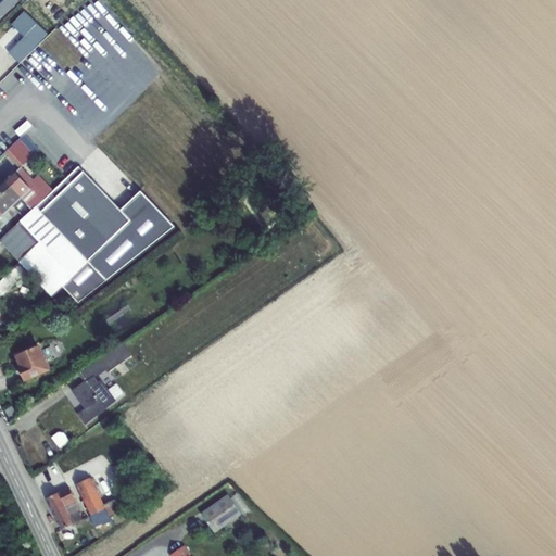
[(16,0),(0,0),(0,16),(17,0),(16,0)]
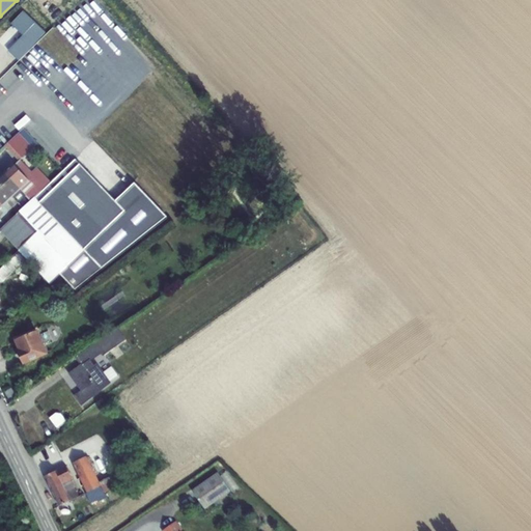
[(12,26),(0,38),(0,52),(2,55),(22,34),(12,26)]
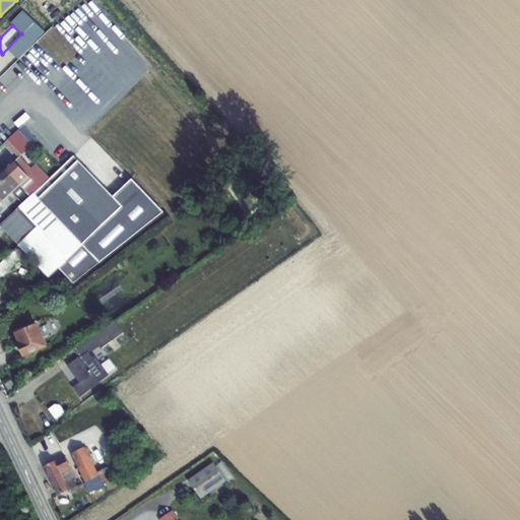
[(19,131),(8,143),(21,157),(34,147),(19,131)]
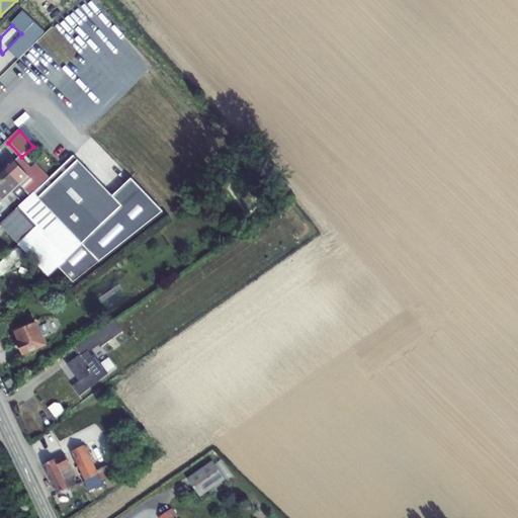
[(42,185),(38,189),(76,231),(73,234),(83,244),(59,267),(72,282),(161,213),(139,190),(120,207),(112,198),(74,156),(50,179),(42,185)]
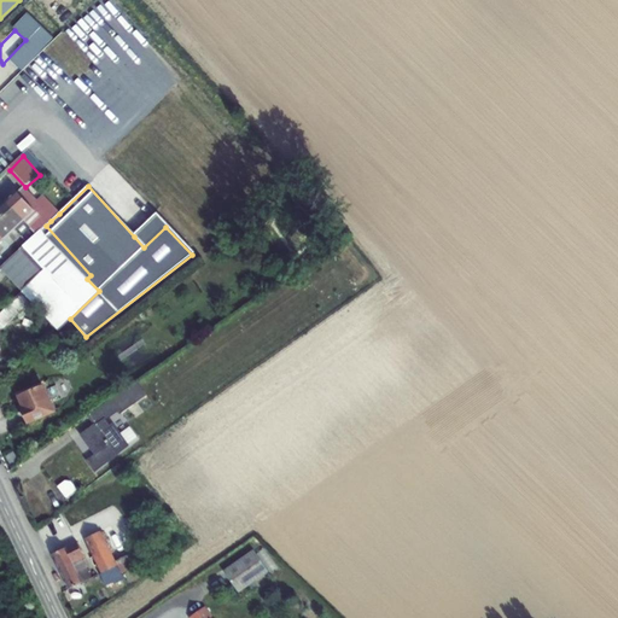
[(25,187),(9,203),(38,233),(46,226),(51,221),(36,205),(39,202),(25,187)]
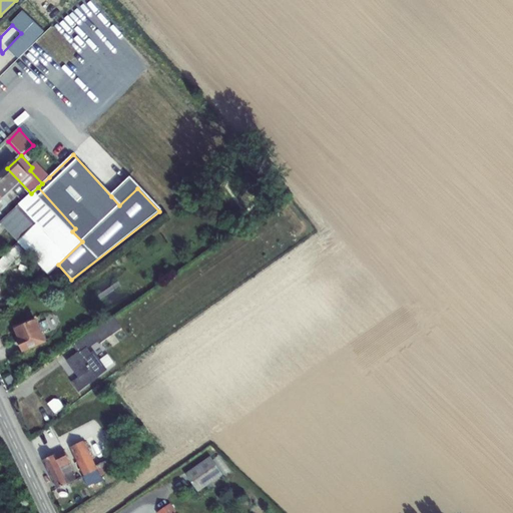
[(32,167),(30,170),(42,183),(49,177),(37,163),(32,167)]
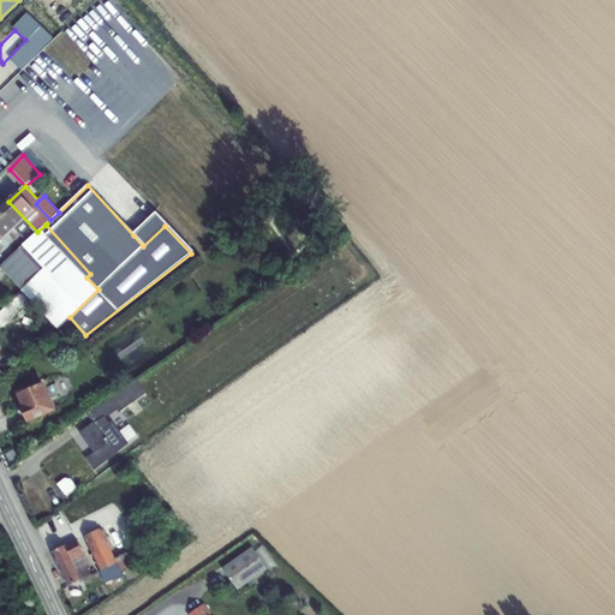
[(0,209),(0,213),(27,242),(37,232),(9,202),(0,209)]
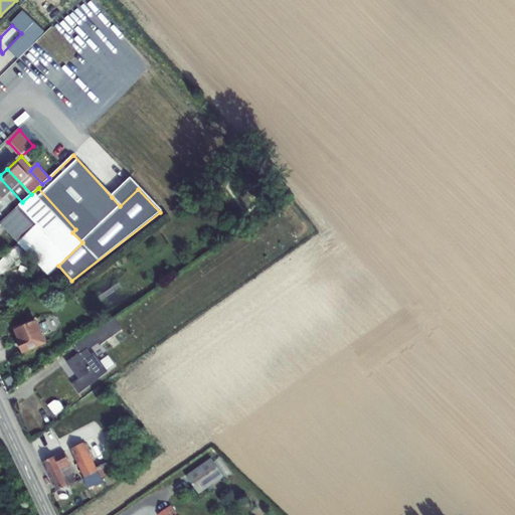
[(0,178),(0,195),(13,210),(20,204),(22,202),(0,178)]
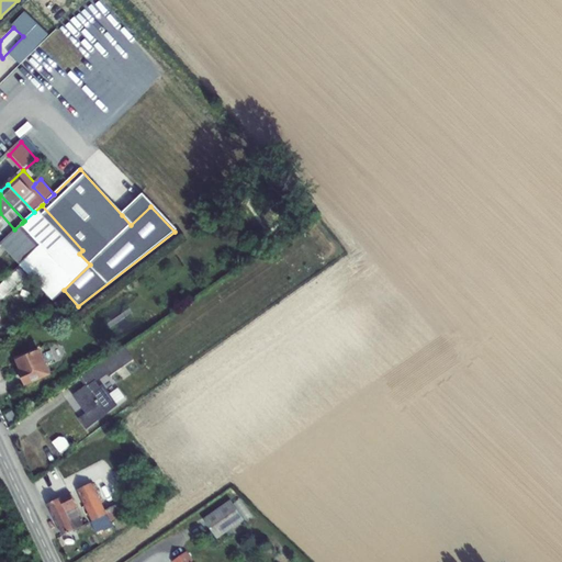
[(131,225),(150,206),(142,197),(122,215),(131,225)]
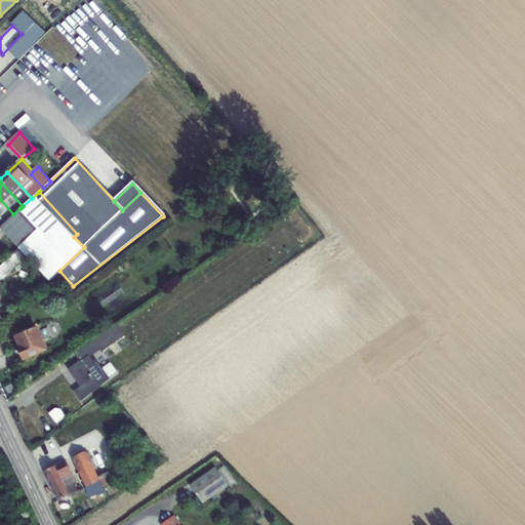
[(23,206),(21,208),(40,229),(19,248),(29,256),(49,277),(51,279),(59,271),(84,247),(74,237),(77,234),(39,192),(32,198),(23,206)]
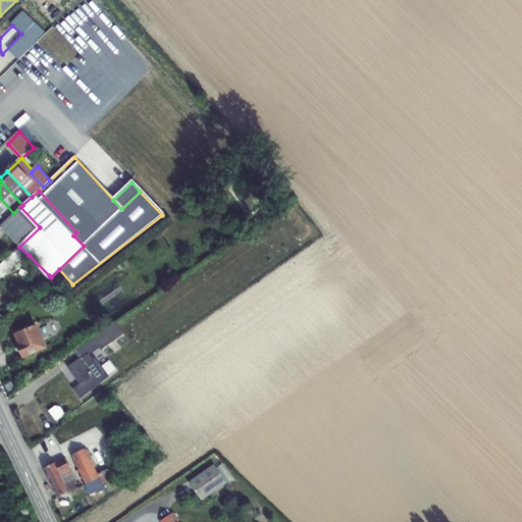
[(13,213),(0,198),(0,216),(4,221),(10,216),(13,213)]
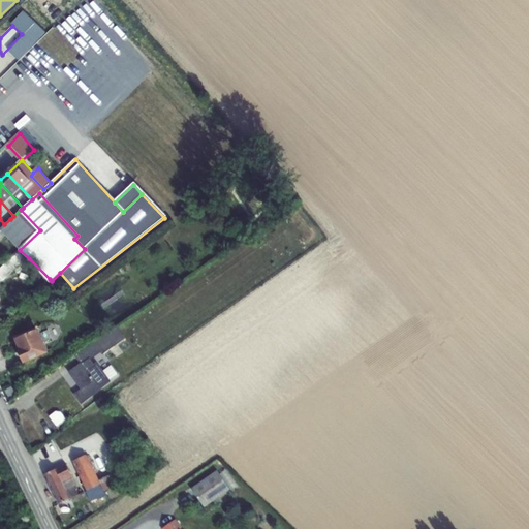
[(40,230),(21,210),(13,216),(10,219),(4,224),(0,228),(0,229),(20,250),(40,230)]
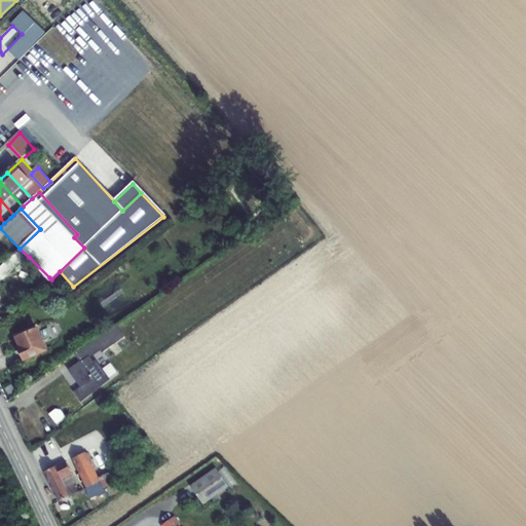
[(7,277),(29,257),(20,249),(0,267),(0,277),(1,279),(7,277)]
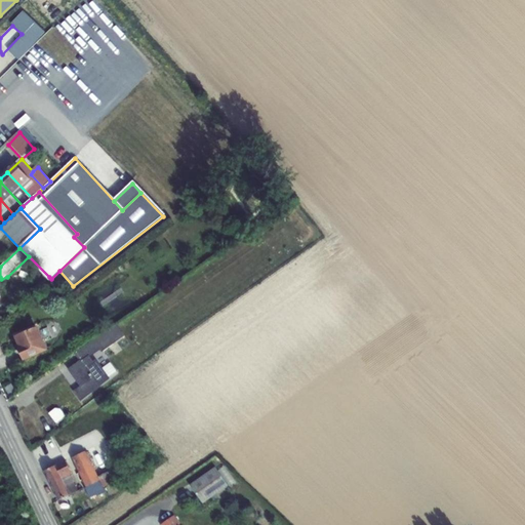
[(37,325),(16,334),(22,346),(18,348),(24,359),(47,348),(37,325)]
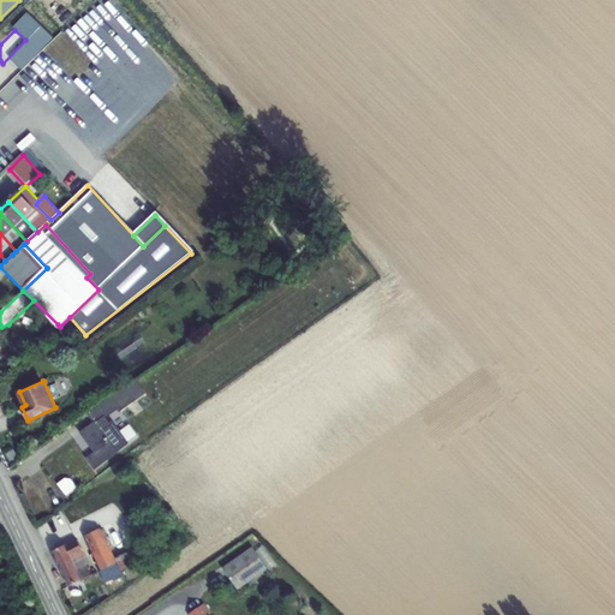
[(147,395),(127,407),(133,416),(153,404),(147,395)]
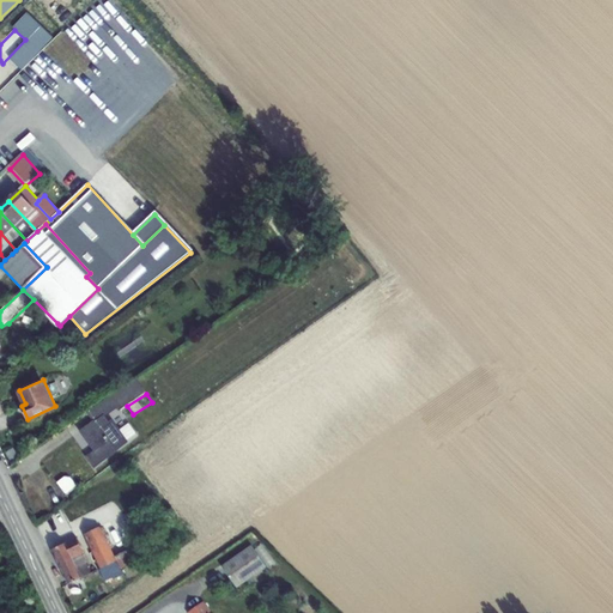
[(122,407),(115,396),(92,412),(101,423),(85,434),(99,451),(107,461),(132,443),(116,422),(114,424),(108,417),(122,407)]
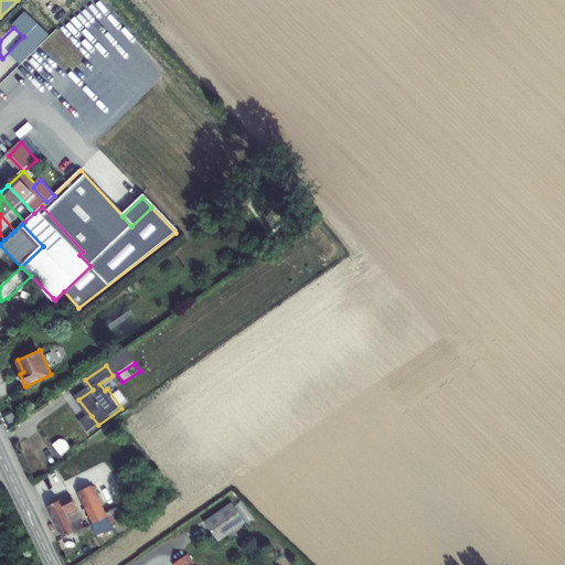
[(91,430),(98,425),(92,416),(85,422),(91,430)]
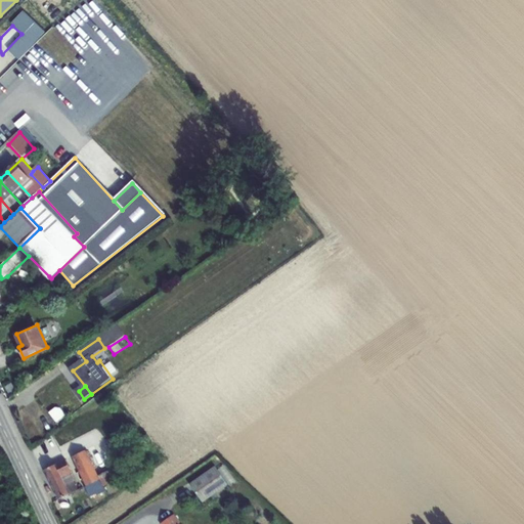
[(100,480),(86,450),(76,455),(89,485),(100,480)]
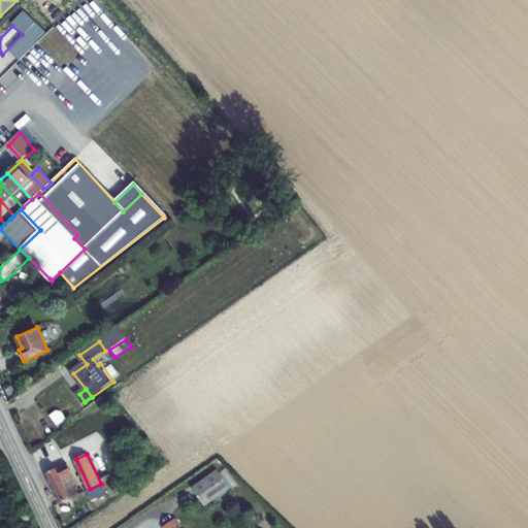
[(68,463),(47,472),(61,501),(83,492),(68,463)]
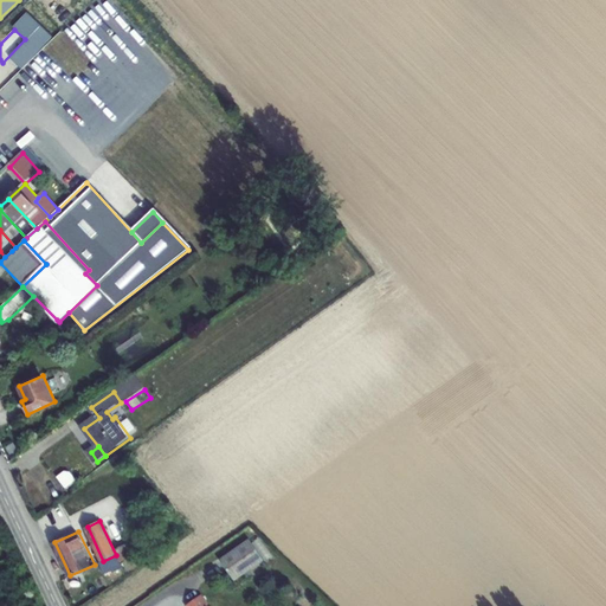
[(250,541),(220,561),(233,581),(263,560),(250,541)]
